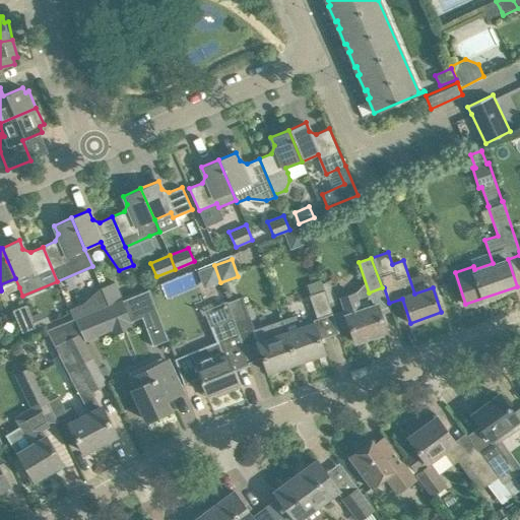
[(214,265),(198,271),(204,288),(220,282),(214,265)]
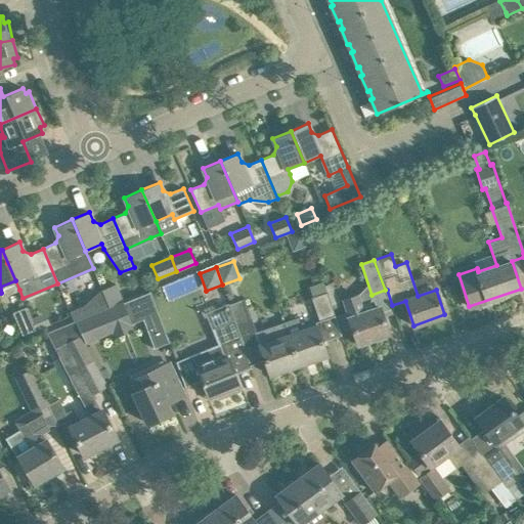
[(335,315),(323,282),(309,287),(313,297),(311,298),(319,320),(335,315)]
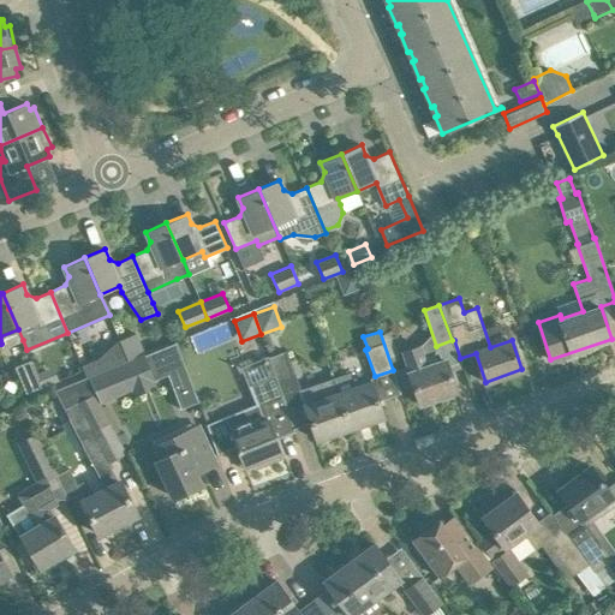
[(119,340),(127,359),(144,353),(136,333),(119,340)]
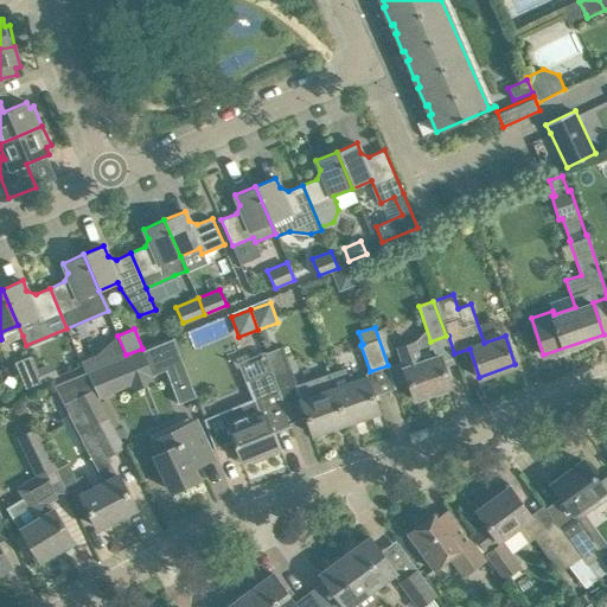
[(117,336),(96,355),(101,365),(126,355),(117,336)]
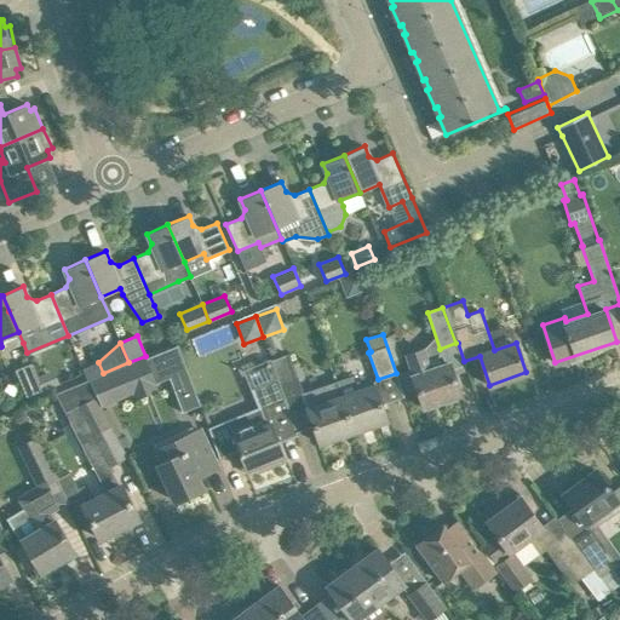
[(177,343),(142,357),(153,384),(168,378),(177,399),(195,390),(177,343)]
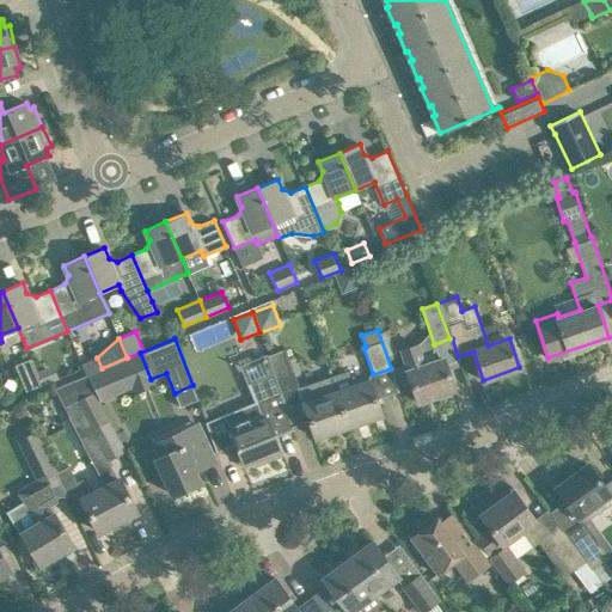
[(454,390),(444,357),(424,365),(417,344),(401,350),(405,365),(391,369),(398,389),(412,384),(418,402),(438,396),(440,399),(451,395),(451,391),(454,390)]
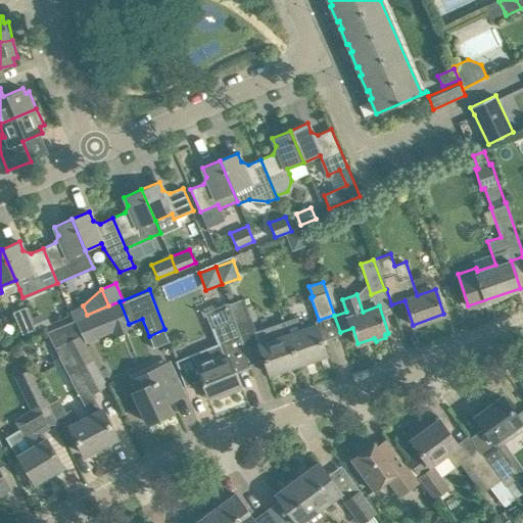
[(229,303),(243,345),(257,341),(244,298),(229,303)]
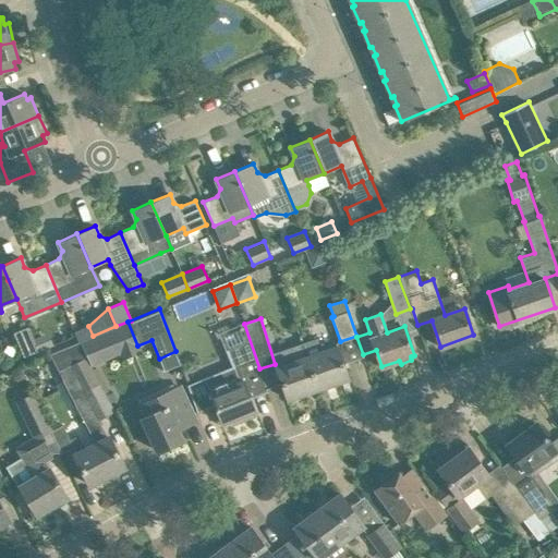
[(137,346),(128,322),(112,328),(121,352),(137,346)]
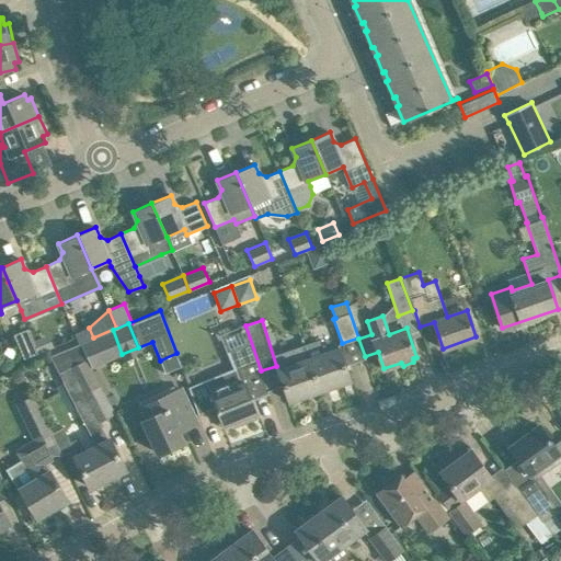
[(89,328),(73,334),(78,344),(93,338),(89,328)]
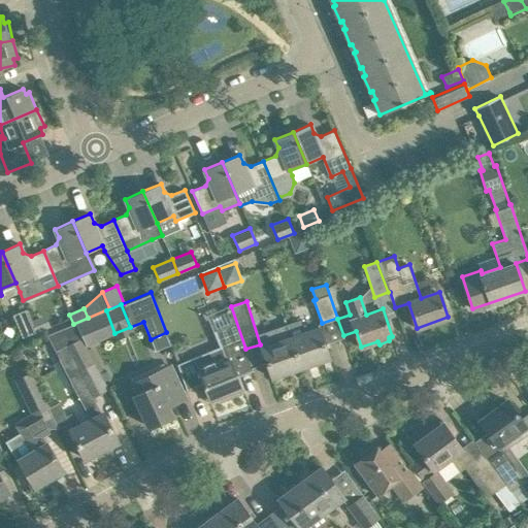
[(36,332),(31,320),(27,309),(12,315),(23,338),(36,332)]
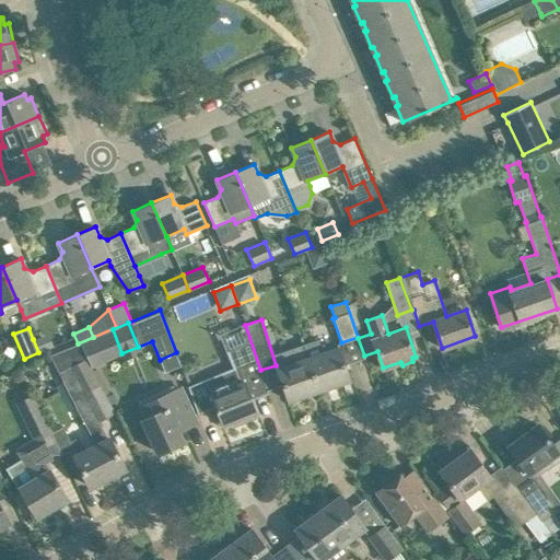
[(113,329),(82,342),(92,366),(121,353),(113,329)]
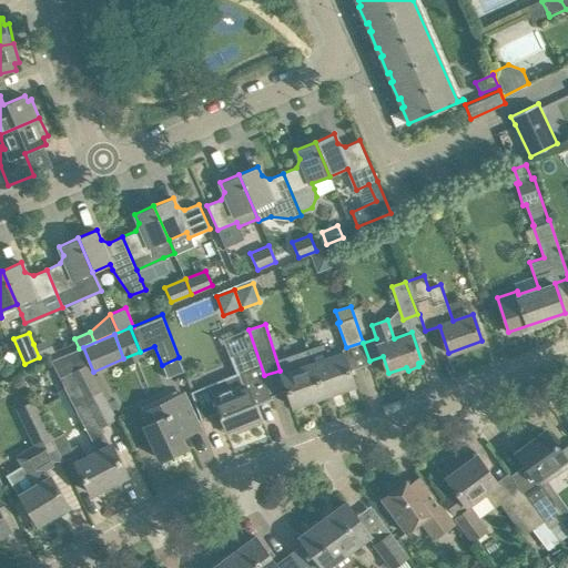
[(49,337),(33,344),(39,357),(54,351),(49,337)]
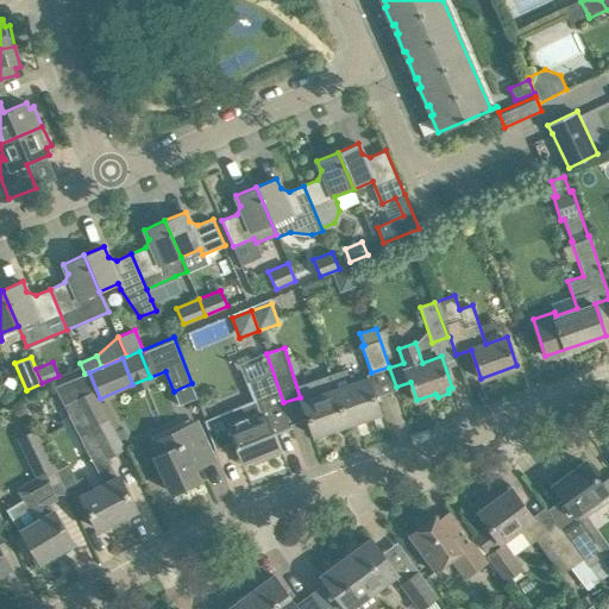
[(331,376),(346,424),(380,413),(369,378),(351,384),(346,370),(331,376)]
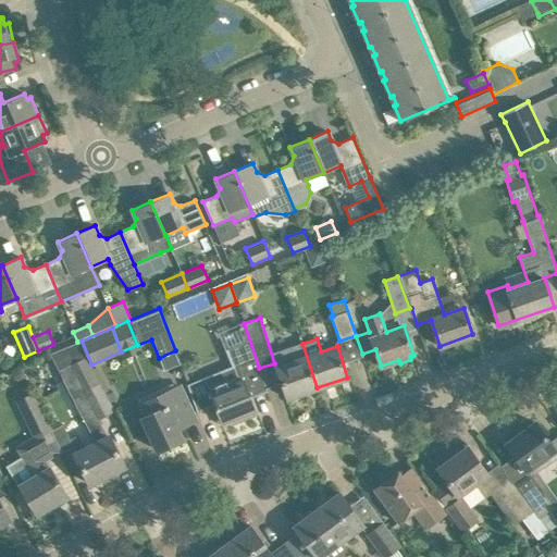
[(267,390),(259,368),(248,341),(225,348),(233,367),(203,379),(218,412),(215,413),(220,424),(235,419),(234,416),(256,408),(250,396),(267,390)]
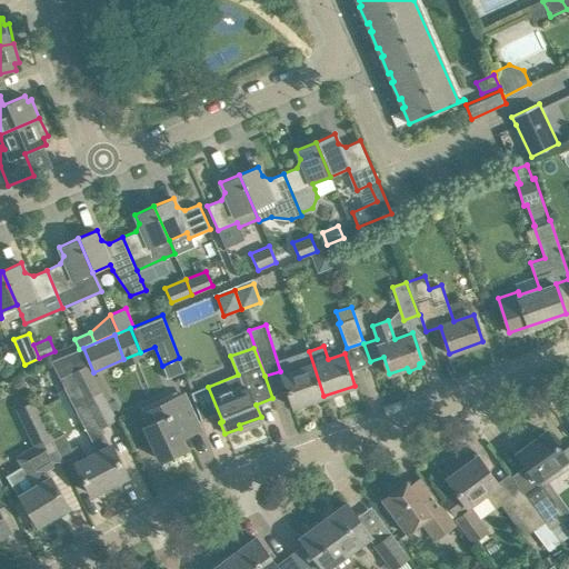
[(293,407),(323,396),(309,351),(282,360),(287,373),(282,375),(293,407)]
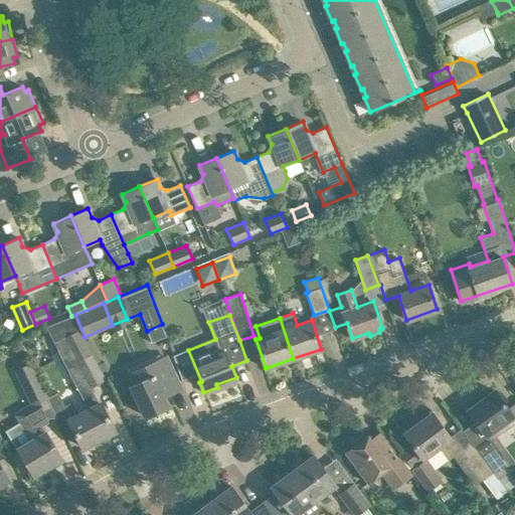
[(90,386),(104,379),(79,331),(55,343),(89,409),(68,419),(82,448),(115,431),(101,403),(100,403),(90,386)]
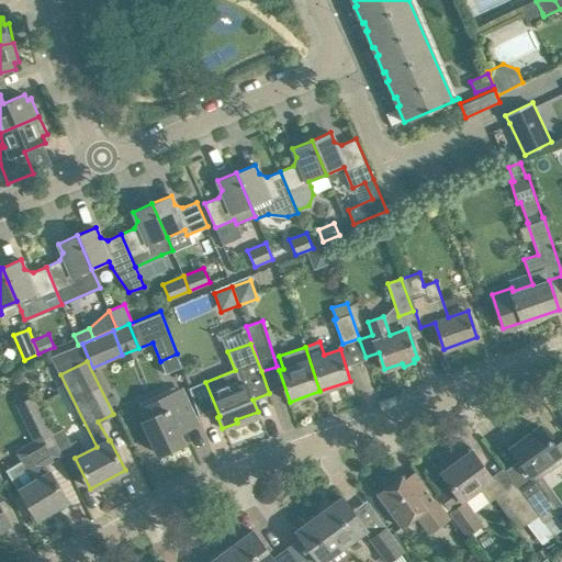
[(181,390),(141,408),(146,420),(144,422),(159,454),(182,444),(177,433),(197,425),(181,390)]
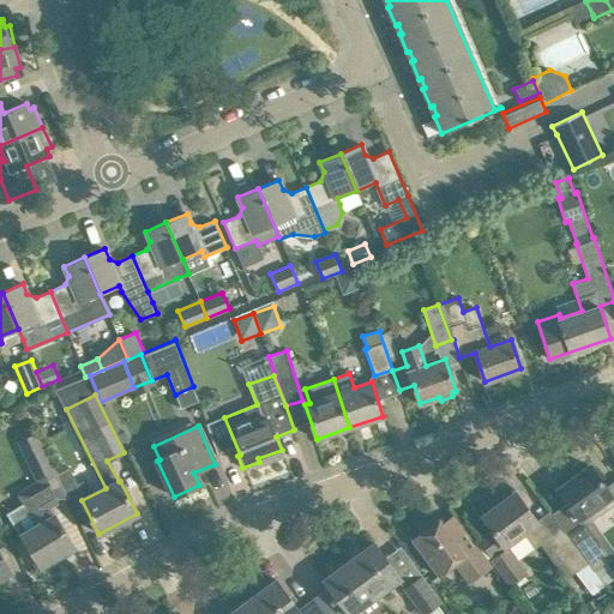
[(19,443),(38,483),(55,475),(65,495),(64,497),(65,498),(67,495),(36,434),(19,443)]
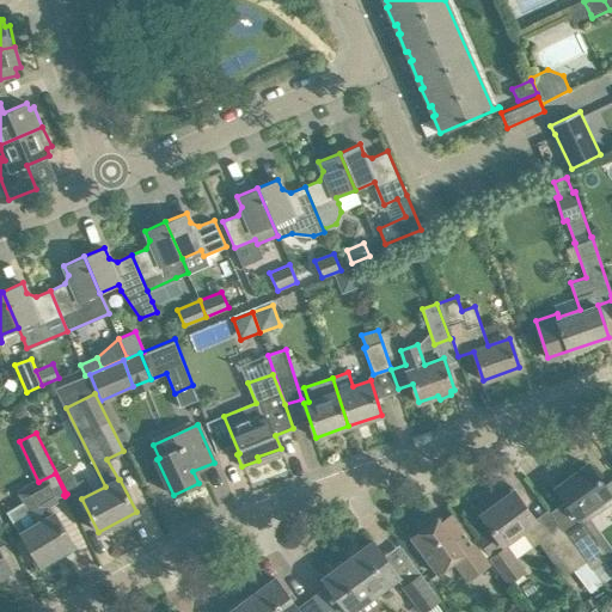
[(593,569),(605,561),(610,557),(583,522),(611,500),(611,495),(588,464),(556,488),(581,522),(567,533),(593,569)]
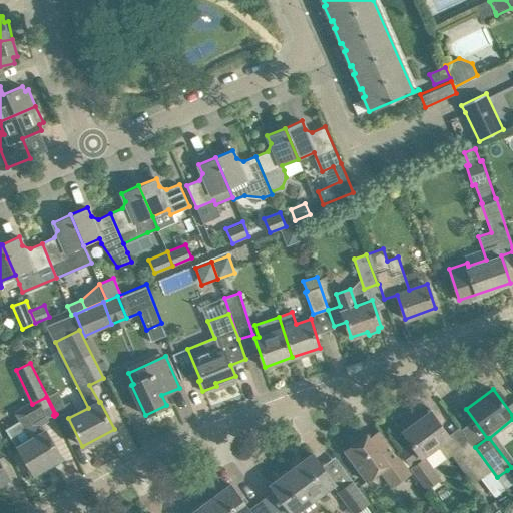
[(31,439),(18,447),(28,463),(25,465),(33,477),(48,468),(47,465),(61,457),(45,430),(44,431),(28,405),(15,412),(31,439)]
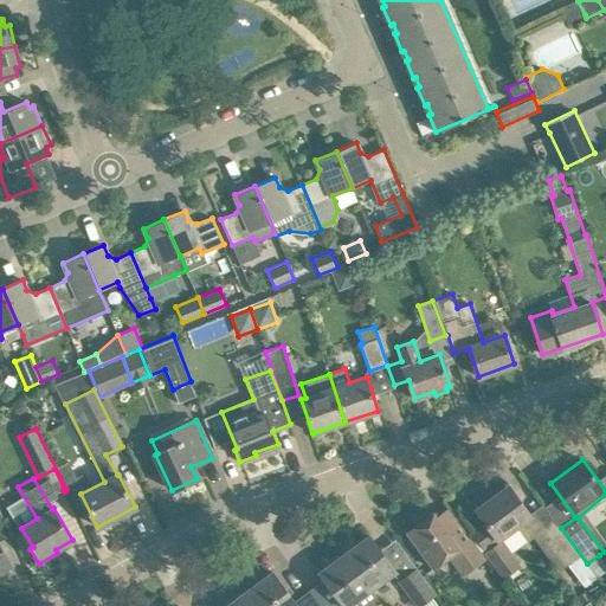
[(485,523),(474,532),(485,548),(487,548),(488,550),(485,552),(503,578),(520,566),(501,541),(500,542),(498,540),(516,526),(522,534),(535,523),(530,516),(509,487),(494,497),(490,494),(476,503),(478,508),(476,510),(485,523)]
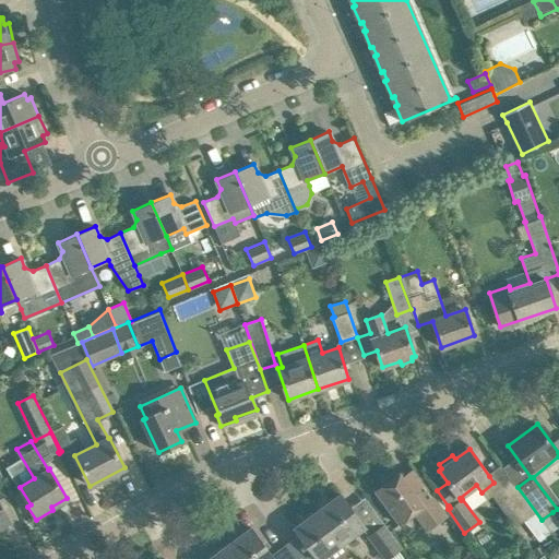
[(542,520),(518,487),(518,488),(500,465),(512,483),(499,492),(522,523),(524,521),(535,536),(546,528),(540,521),(542,520)]
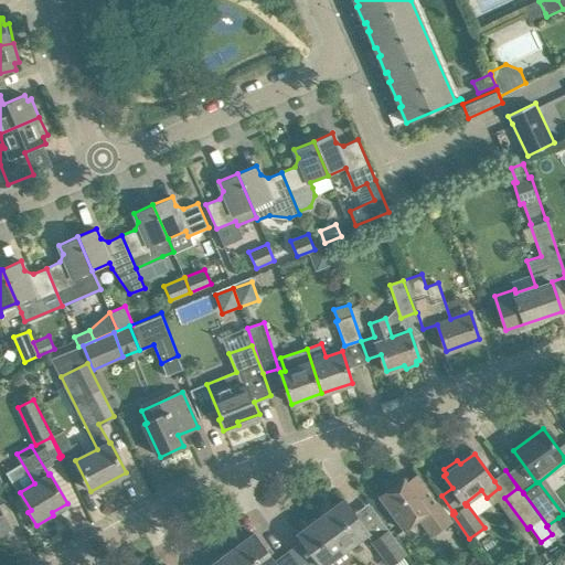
[(432,536),(451,521),(426,486),(415,493),(404,478),(401,480),(397,477),(385,486),(387,490),(379,497),(404,530),(418,519),(432,536)]
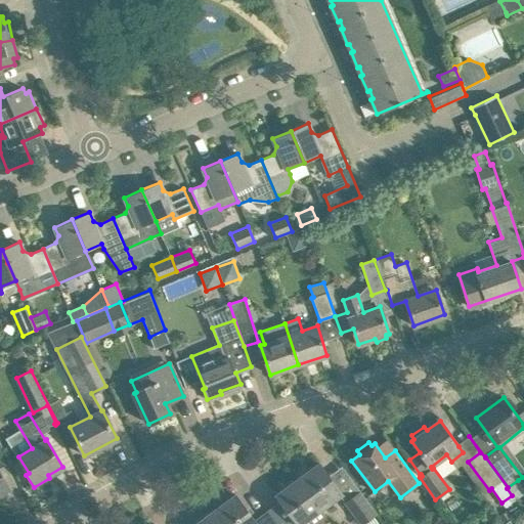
[(298,479),(320,509),(342,493),(319,463),(298,479)]
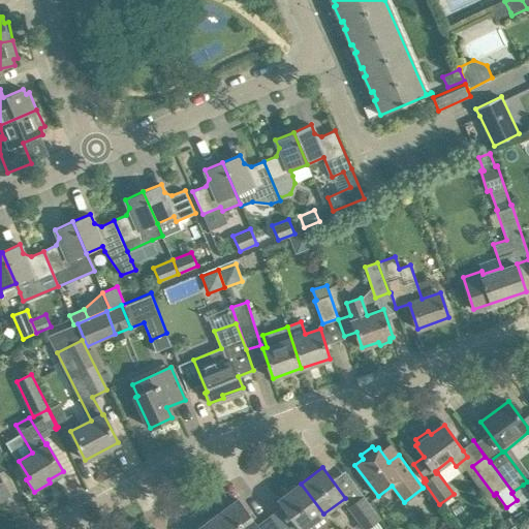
[(332,525),(323,514),(301,484),(278,500),(296,523),(286,528),(324,528),(331,525),(331,526),(332,525)]
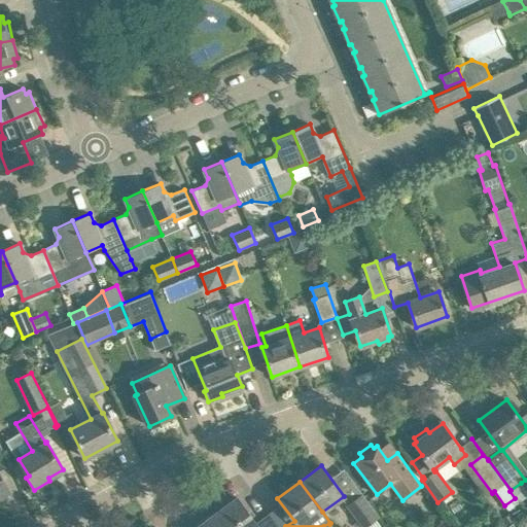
[(361,493),(345,505),(361,526),(365,526),(380,517),(361,493)]
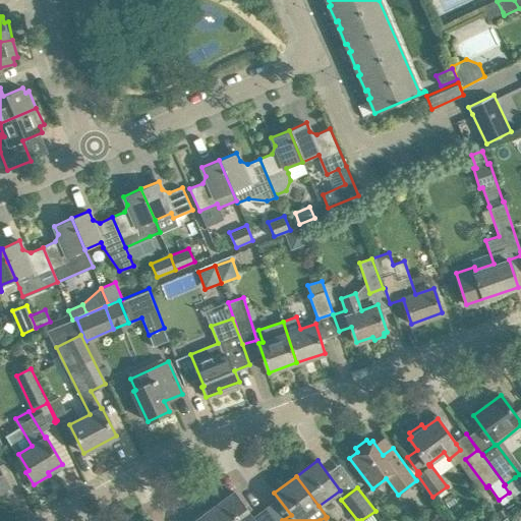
[(255,520),(252,517),(234,491),(213,508),(222,520),(255,520)]
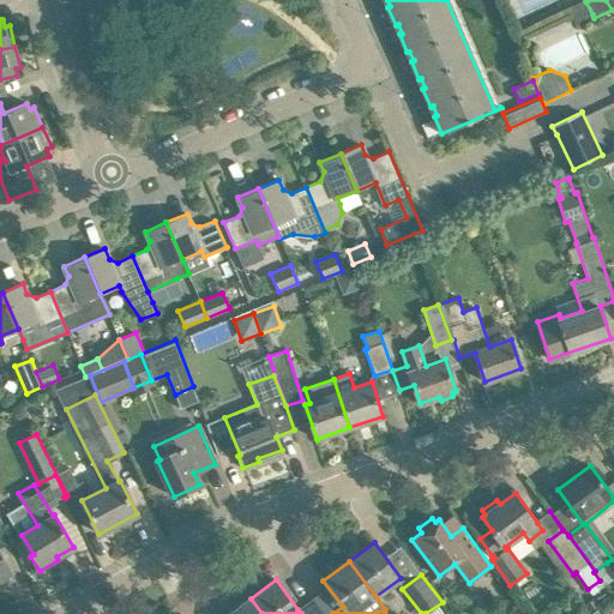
[(262,613),(251,599),(228,613),(262,613)]
